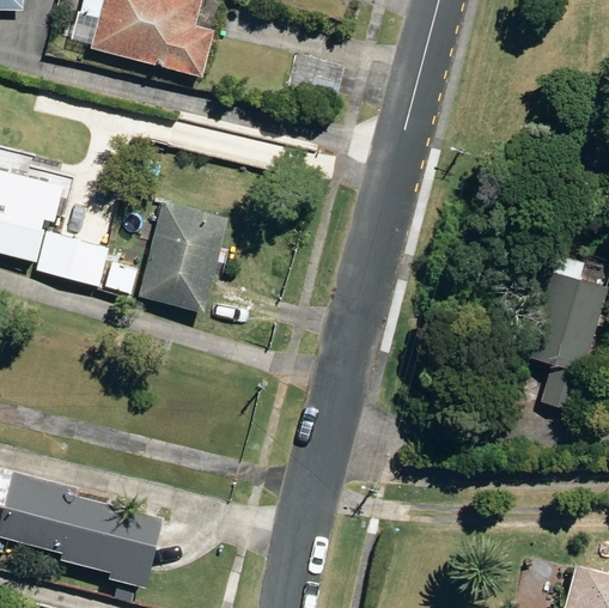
[(0,0),(0,16),(23,17),(23,0),(0,0)]
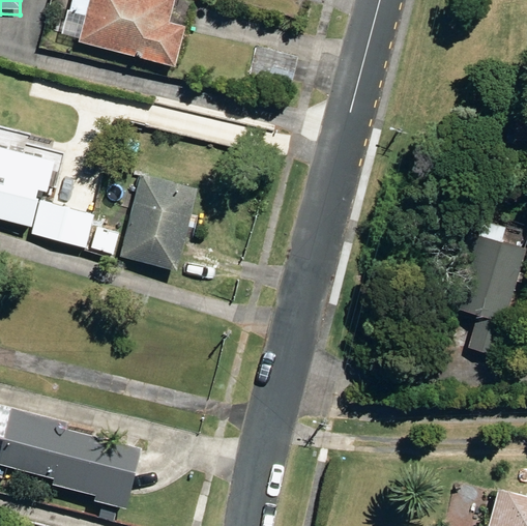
[(78,47),(174,72),(184,32),(168,28),(175,1),(169,0),(72,0),(68,18),(85,22),(78,47)]
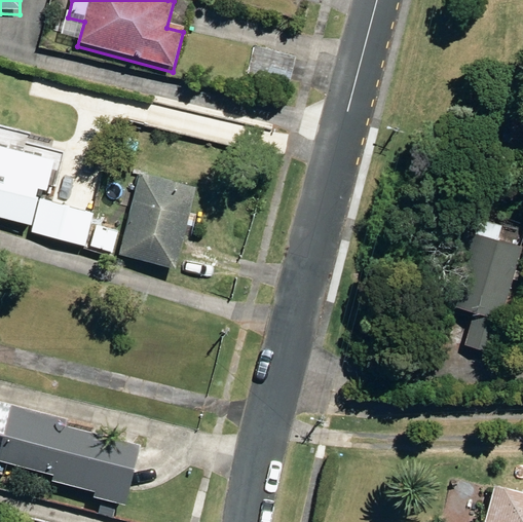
[(0,216),(30,225),(37,198),(42,199),(45,189),(48,190),(49,185),(64,188),(69,170),(50,164),(52,160),(0,146),(0,216)]
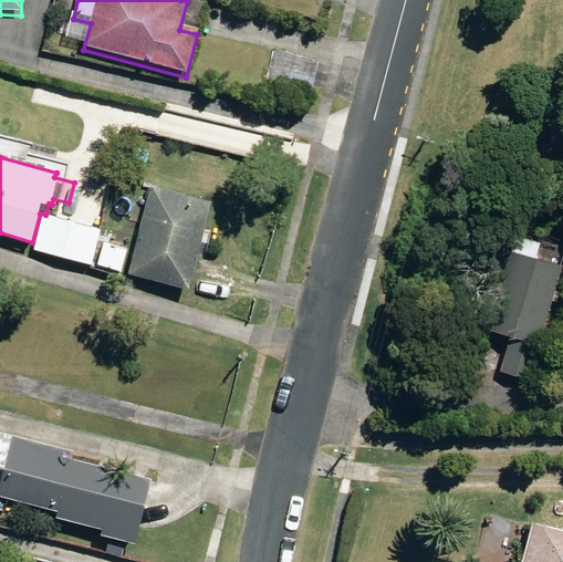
[(128,274),(187,289),(209,201),(150,186),(128,274)]
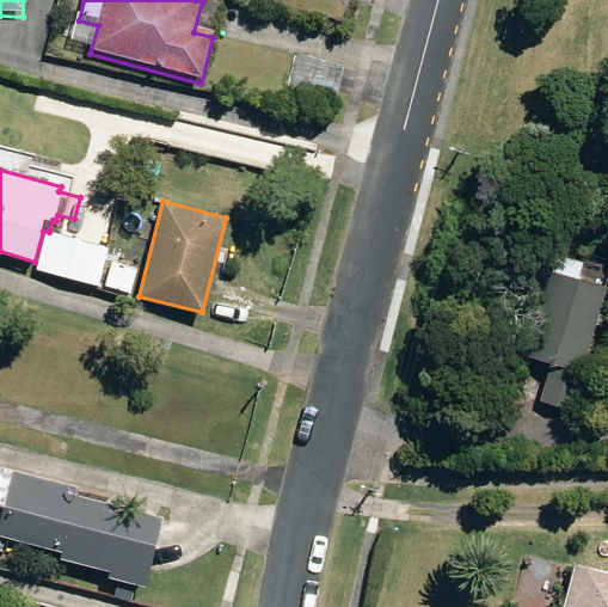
[(38,273),(99,287),(109,250),(48,234),(38,273)]
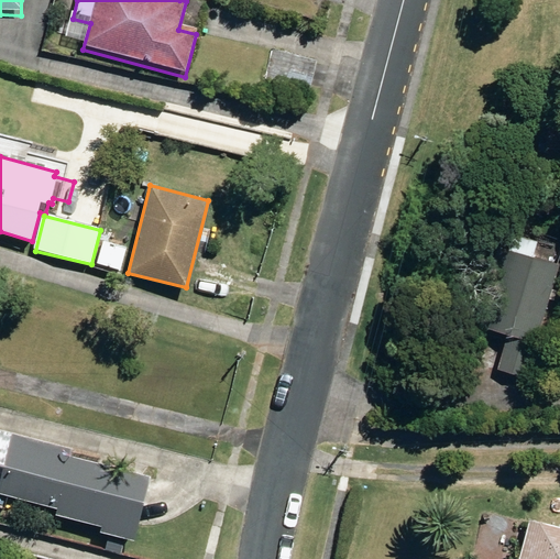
[(497,371),(526,379),(548,298),(553,299),(555,291),(550,288),(557,264),(531,256),(536,240),(511,232),(484,328),(506,333),(497,371)]
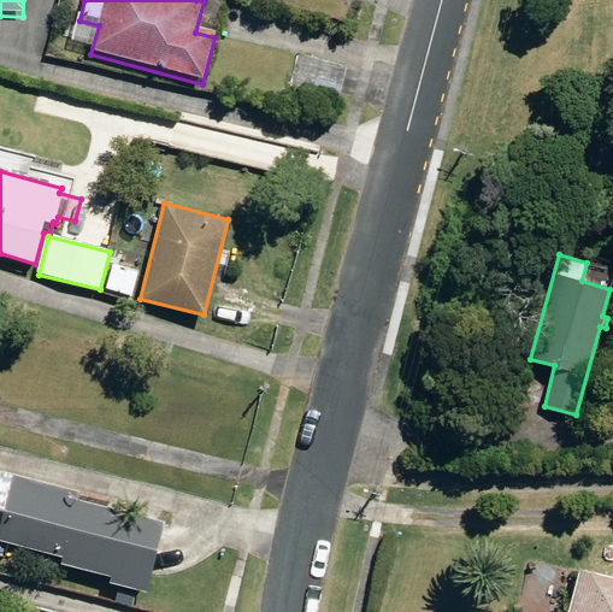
[(108,582),(145,590),(160,521),(72,501),(75,489),(10,475),(0,517),(0,541),(60,555),(59,564),(110,575),(108,582)]
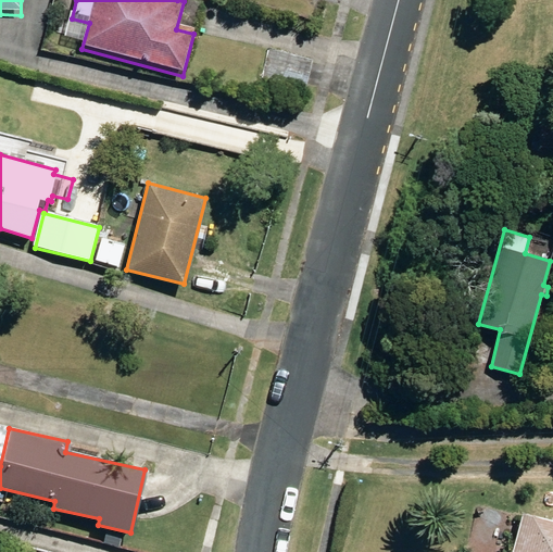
[(552,551),(552,519),(522,511),(510,551),(552,551)]
